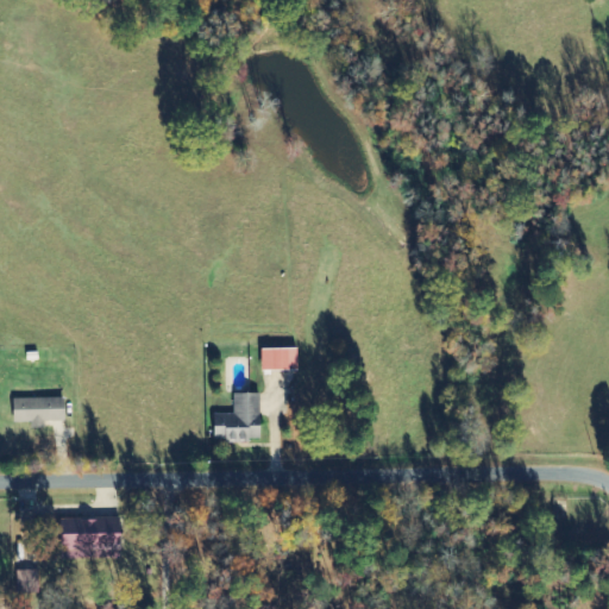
[(299,370),(299,349),(263,349),(263,371),(299,370)]
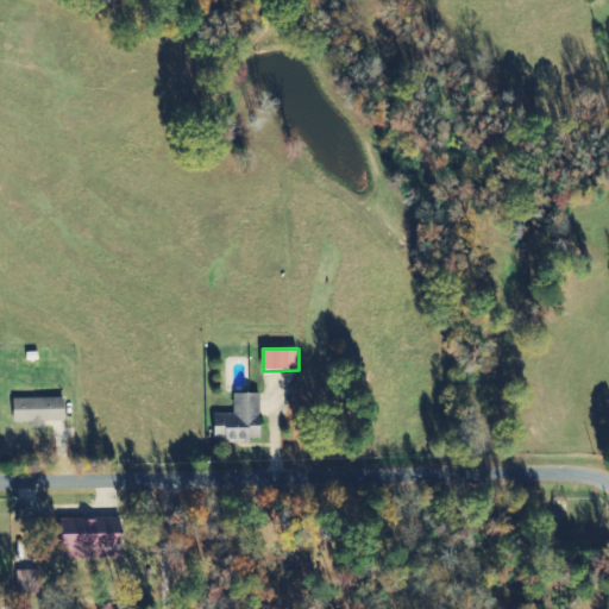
[(262,394),(234,393),(234,414),(215,414),(214,440),(261,441),(262,394)]
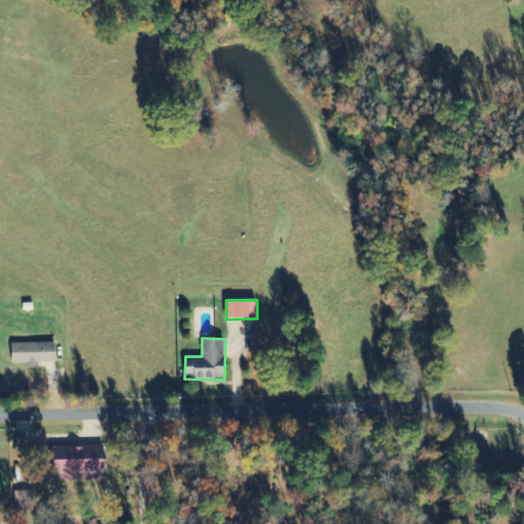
[(39,368),(38,362),(57,362),(56,342),(11,343),(12,364),(27,363),(27,368),(39,368)]
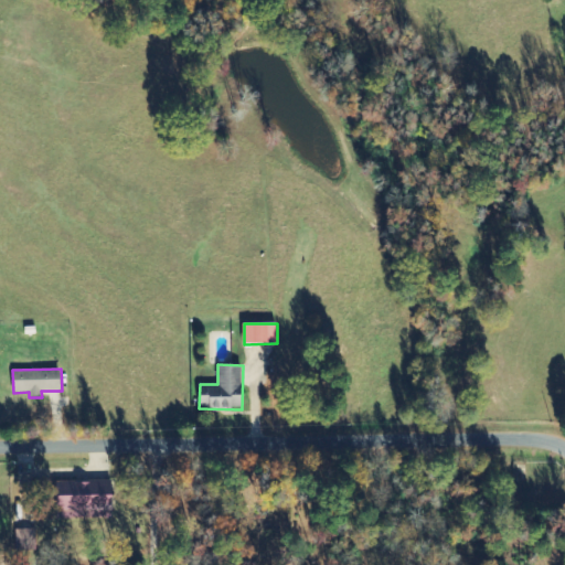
[(116,518),(115,480),(57,482),(59,520),(116,518)]
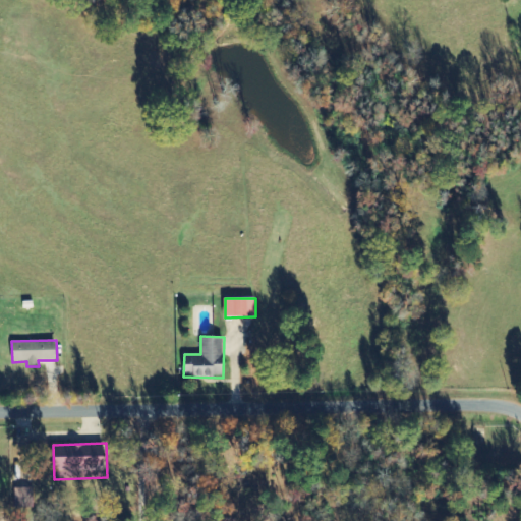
[(34,487),(14,487),(14,508),(33,508),(34,487)]
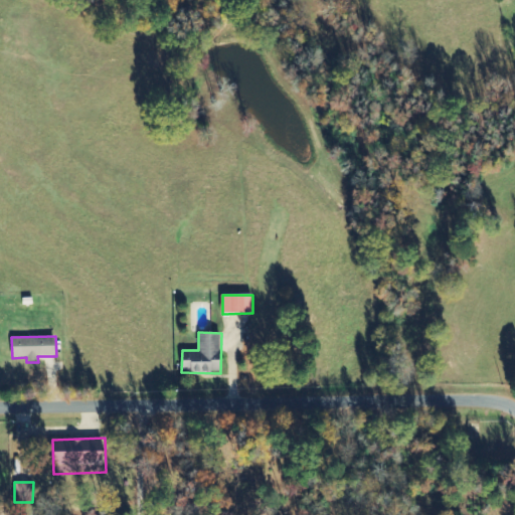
All buildings are outlined.
